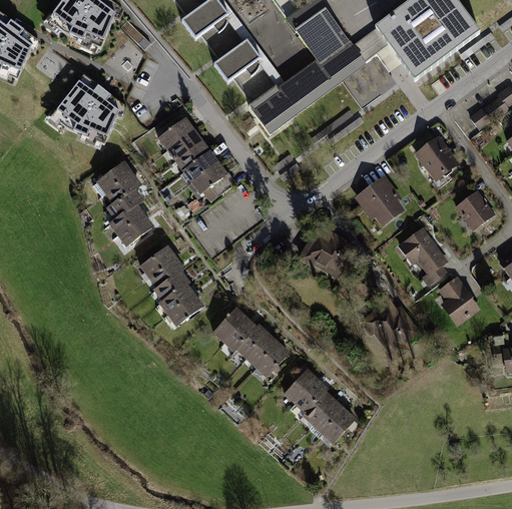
[(117,4),(112,0),(61,0),(48,18),(63,30),(100,45),(117,4)]
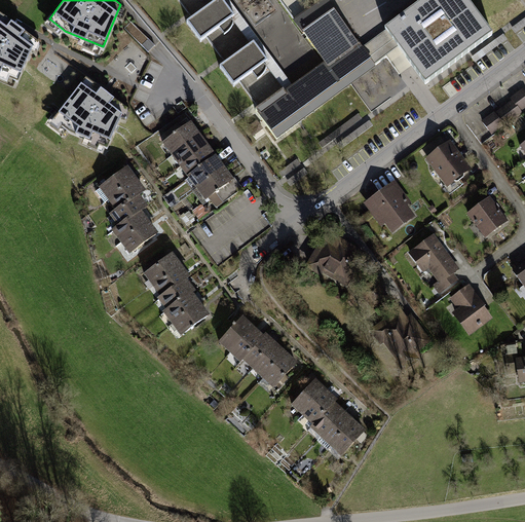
[(258,105),(283,86),(265,64),(263,61),(267,58),(260,48),(253,39),(250,41),(232,19),(230,15),(233,12),(227,3),(224,0),(180,0),(190,12),(192,14),(186,20),(199,38),(205,34),(221,54),(225,60),(219,64),(233,83),(239,78),(256,101),(258,105)]
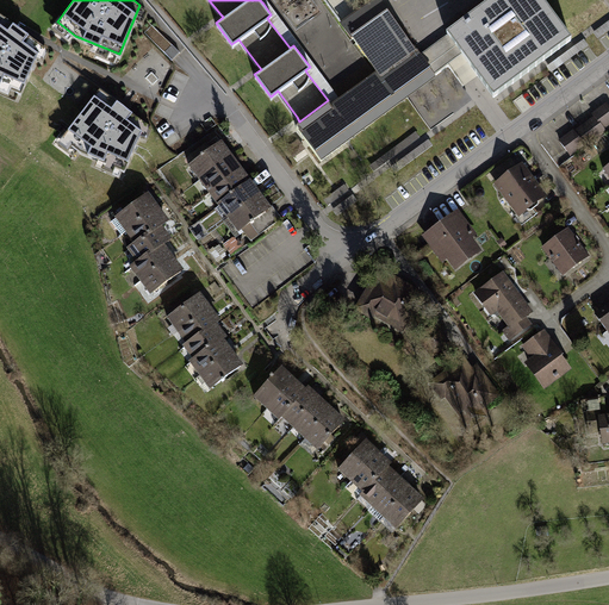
[(271,14),(267,18),(269,22),(290,48),(293,45),(302,56),(310,67),(305,70),(308,74),(328,100),(331,105),(340,98),(267,0),(260,0),(263,4),(271,14)]
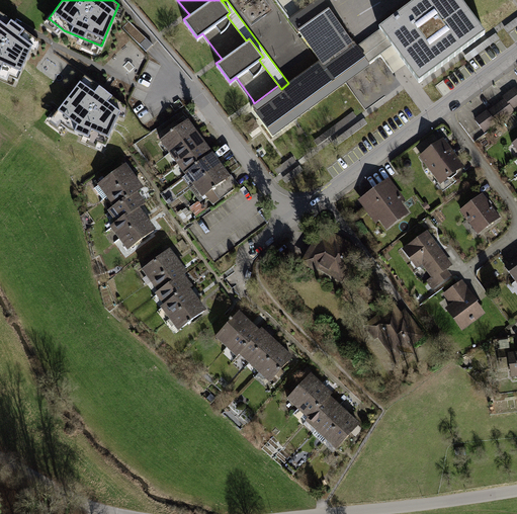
[(271,133),(368,61),(355,44),(350,37),(328,8),(328,7),(323,0),(314,0),(289,18),(321,60),(288,83),(281,89),(278,85),(254,103),(251,105),(271,133)]
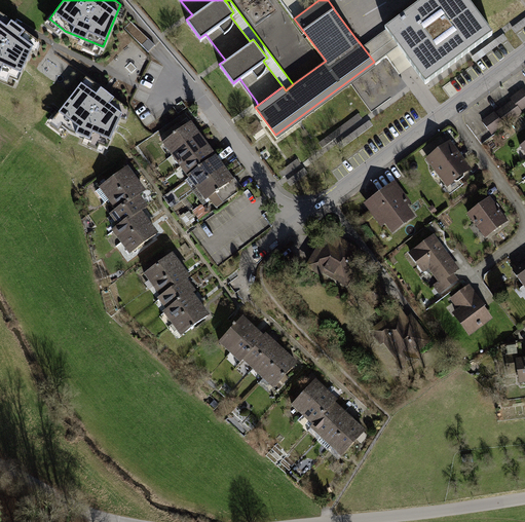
[(491,31),(467,0),(420,0),(384,27),(398,44),(424,80),(491,31)]
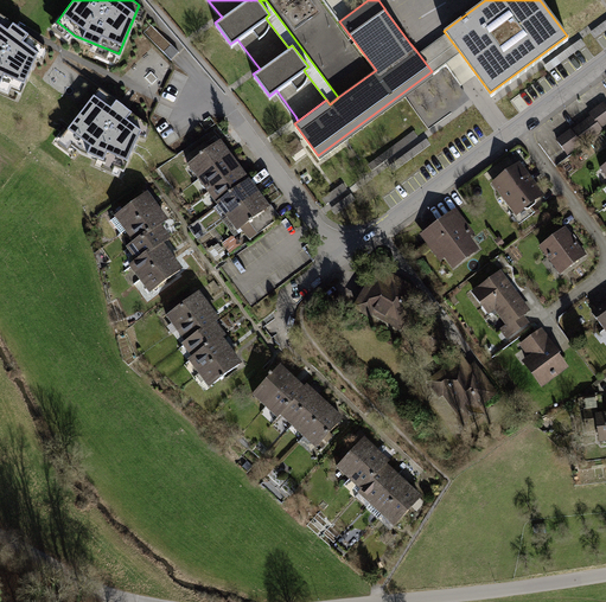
[(40,43),(0,12),(0,81),(20,90),(40,43)]
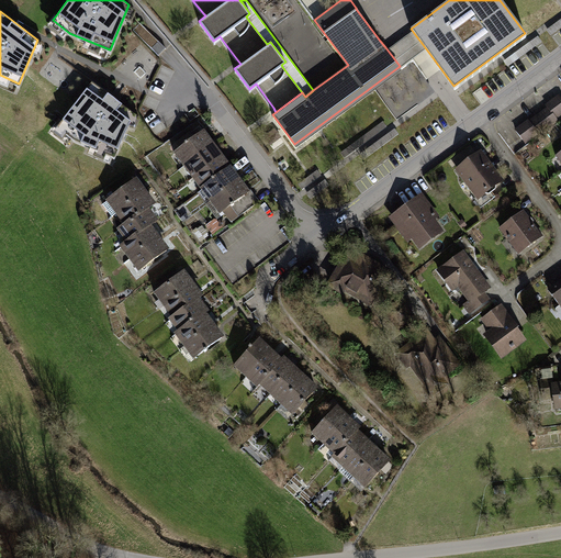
[(560,22),(560,13),(546,25),(550,31),(560,22)]
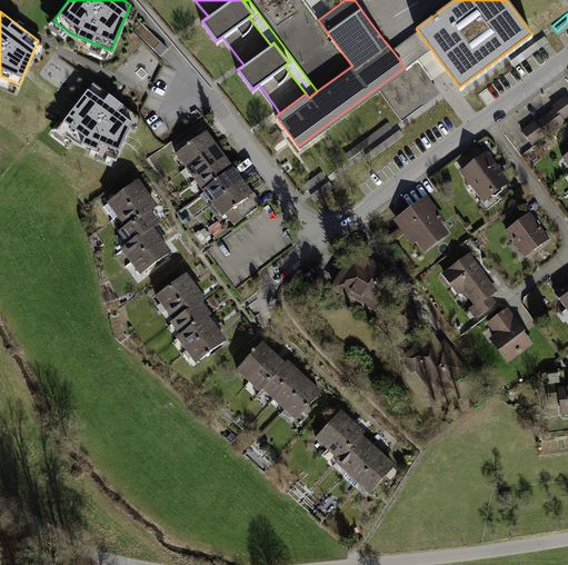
[(430,48),(416,29),(409,35),(390,48),(405,67),(430,48)]
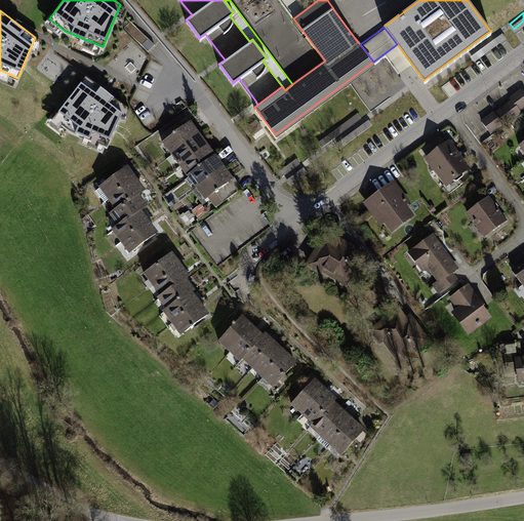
[(506,35),(501,30),(470,53),(474,58),(506,35)]
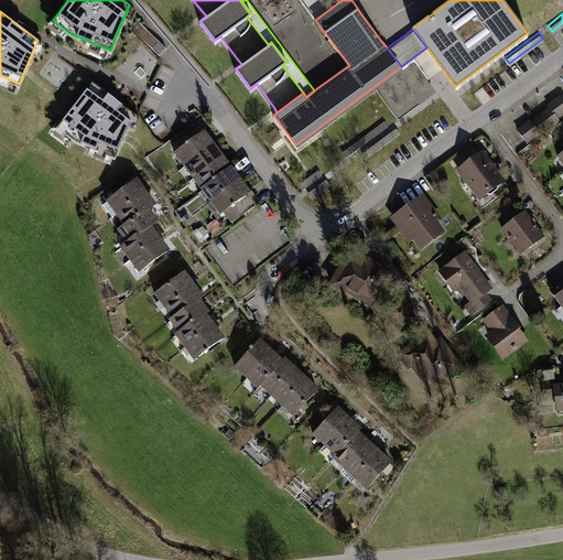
[(133,111),(91,79),(56,126),(74,138),(115,157),(133,111)]
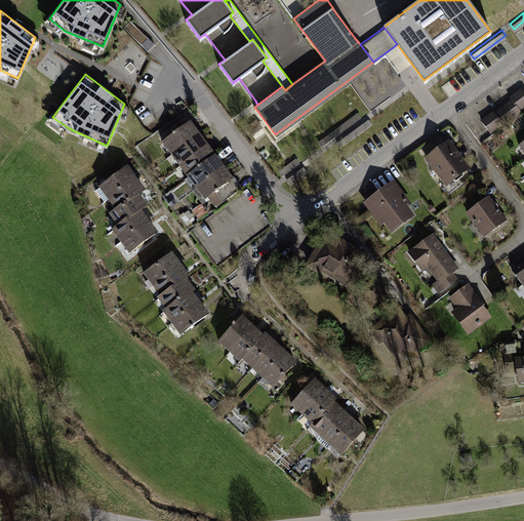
[(492,109),(481,118),(490,129),(501,121),(502,122),(520,109),(518,107),(523,102),(523,89),(521,86),(510,94),(511,96),(493,110),(492,109)]
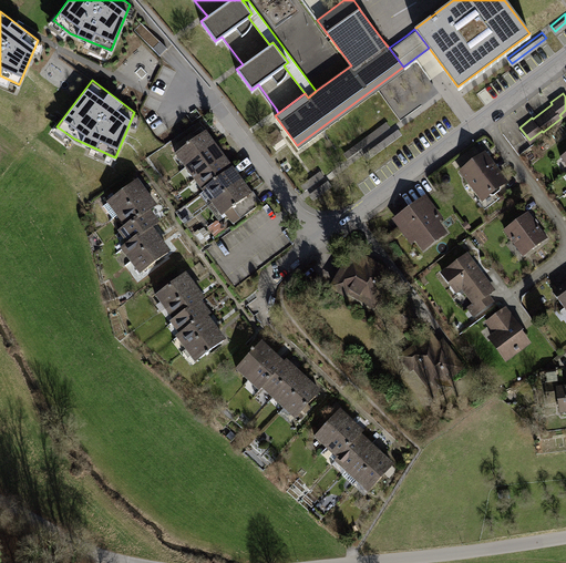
[(390,124),(386,119),(342,151),(347,156),(390,124)]
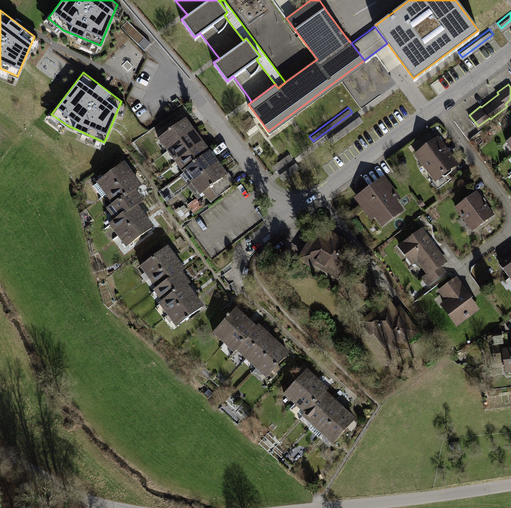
[(331,141),(362,118),(358,113),(327,136),(331,141)]
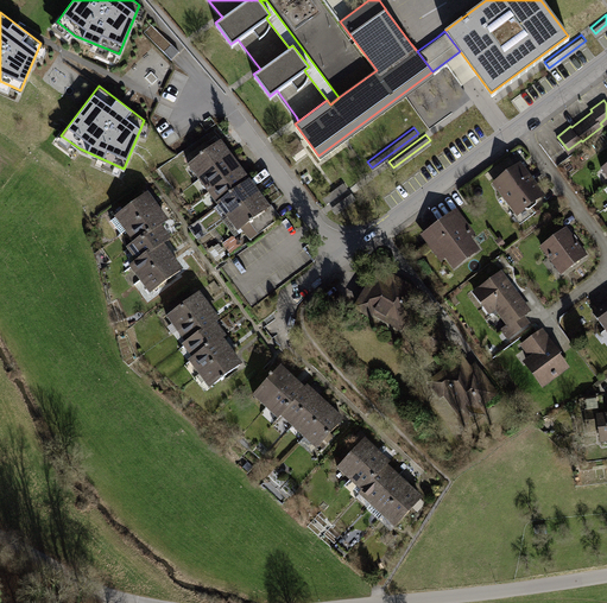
[(285,144),(292,152),(303,144),(296,135),(285,144)]
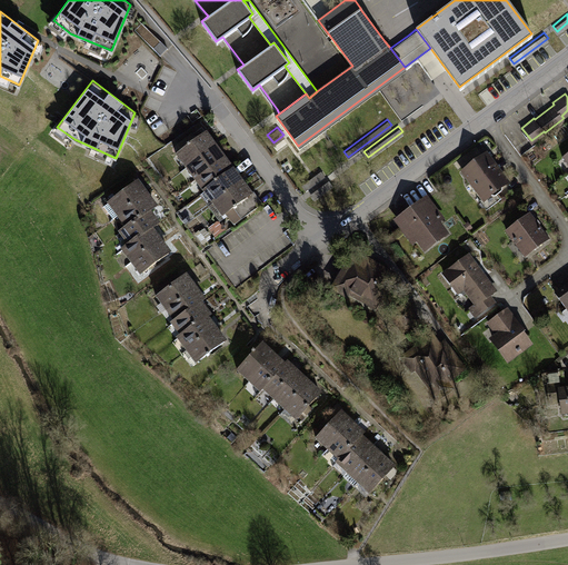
[(187,142),(179,149),(188,161),(213,142),(205,130),(189,141),(188,140),(186,141),(187,142)]
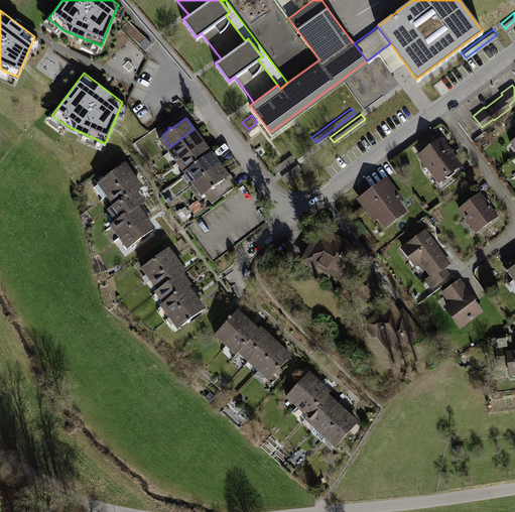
[(194,129),(170,146),(178,157),(202,140),(194,129)]
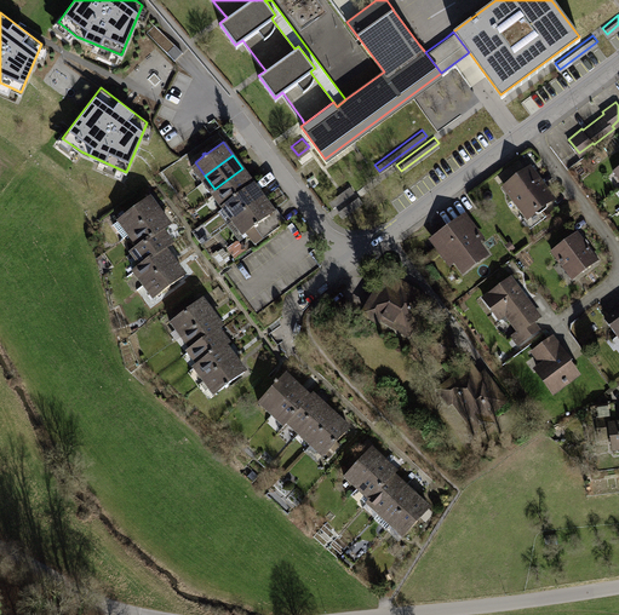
[(529,164),(504,183),(526,212),(522,214),(529,224),(545,212),(539,205),(552,195),(529,164)]
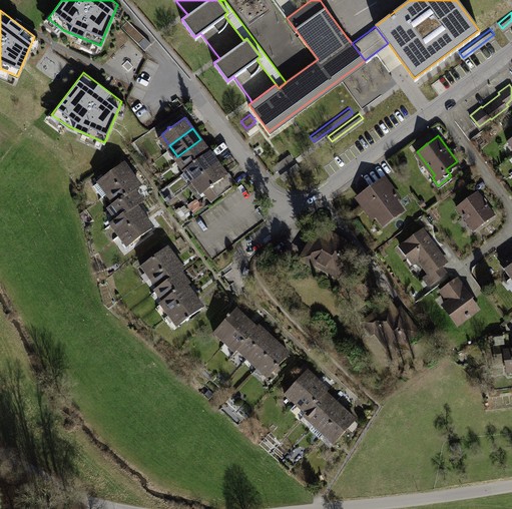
[(200,139),(177,156),(185,167),(208,150),(200,139)]
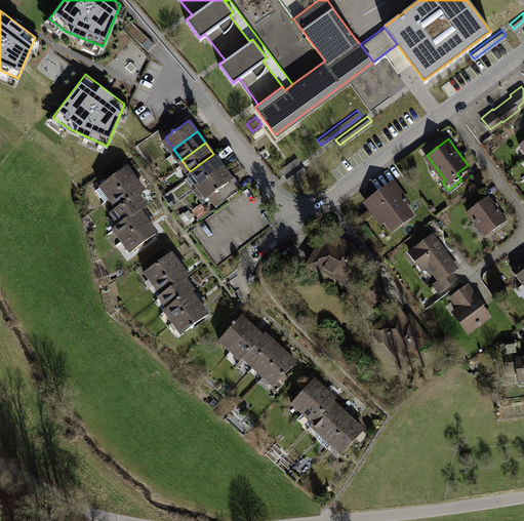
[(213,154),(190,171),(198,183),(223,165),(213,154)]
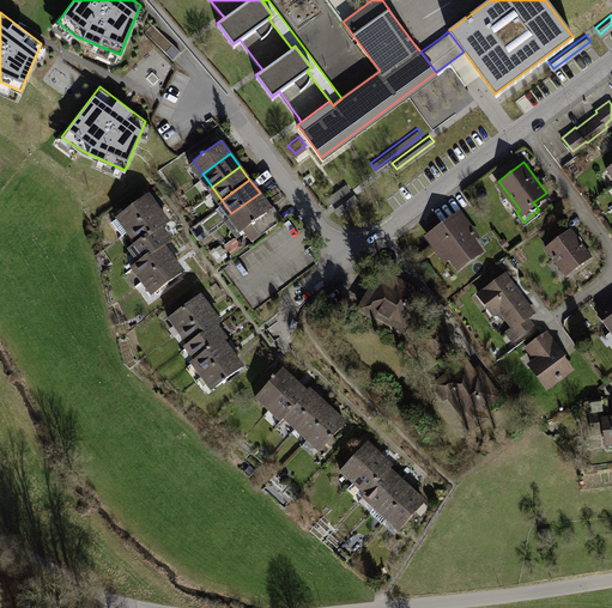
[(350,187),(345,181),(325,196),(329,202),(350,187)]
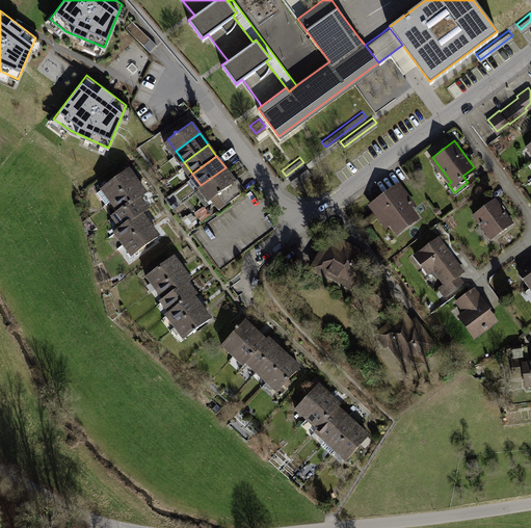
[(127,166),(97,189),(105,201),(111,196),(135,179),(127,166)]
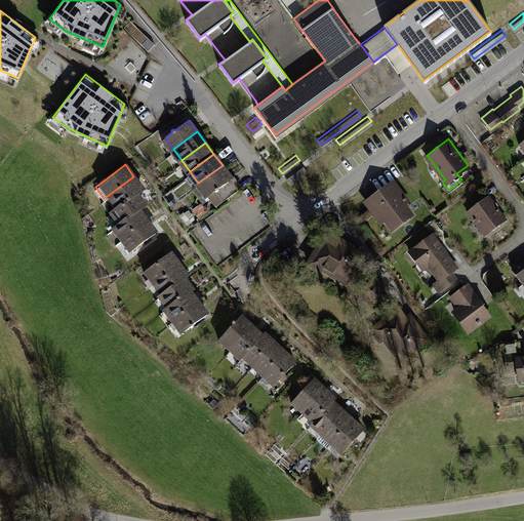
[(289,182),(307,169),(303,164),(285,176),(289,182)]
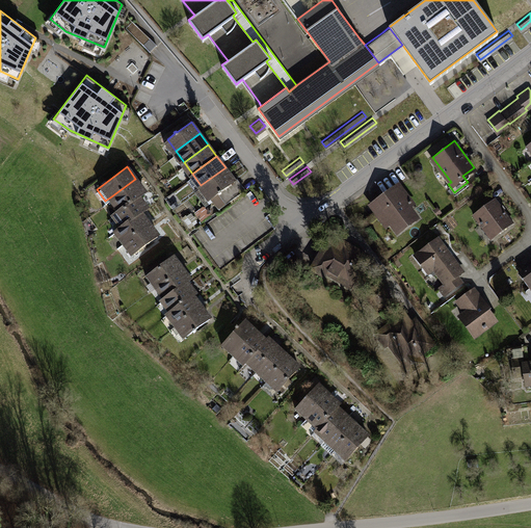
[(226,167),(201,185),(210,196),(211,195),(218,206),(241,188),(226,167)]
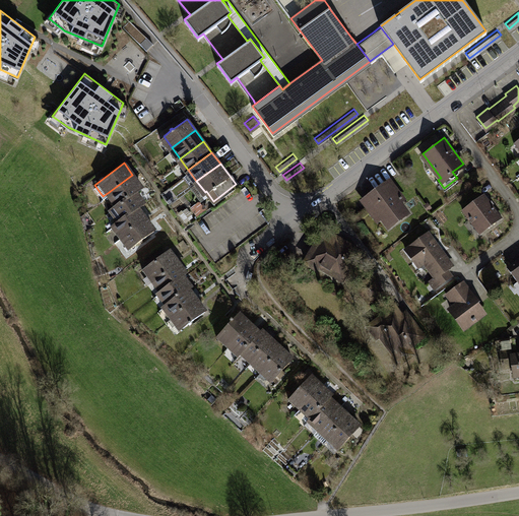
[(132,175),(109,192),(117,202),(134,190),(140,185),(132,175)]
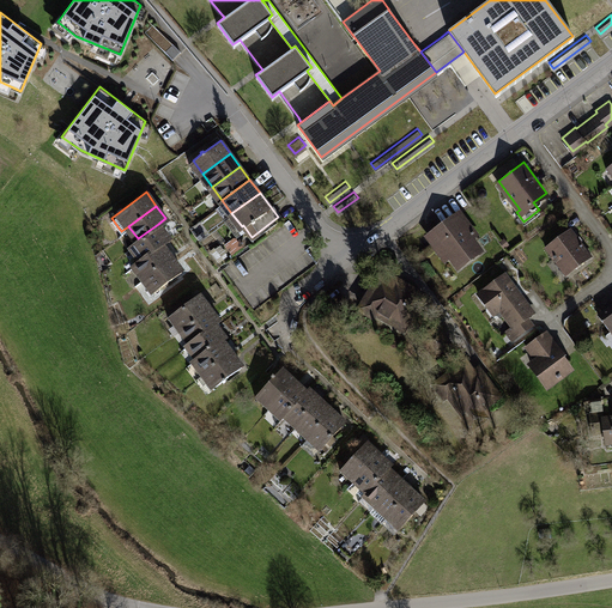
[(447,223),(430,236),(444,256),(449,253),(458,263),(479,248),(470,233),(474,231),(459,210),(447,219),(447,223)]
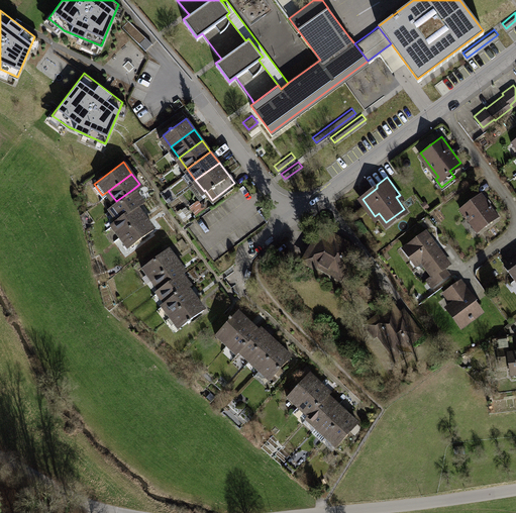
[(133,189),(116,201),(110,206),(119,217),(135,204),(141,200),(133,189)]
